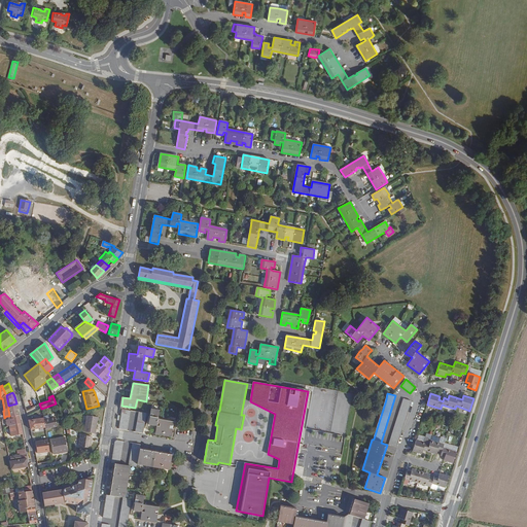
[(403,398),(388,445),(396,448),(411,400),(403,398)]
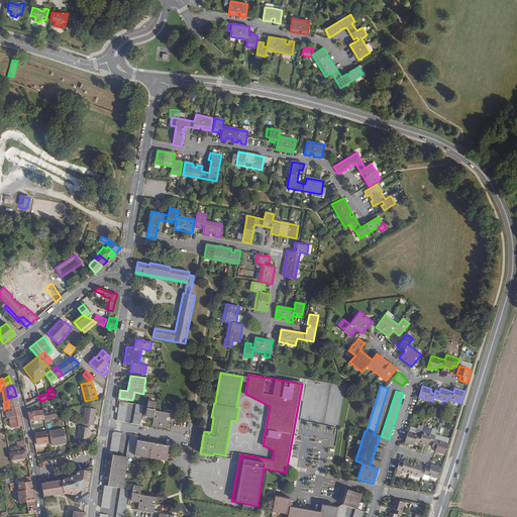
[(8,402),(9,408),(11,407),(18,406),(16,396),(8,398),(8,402)]
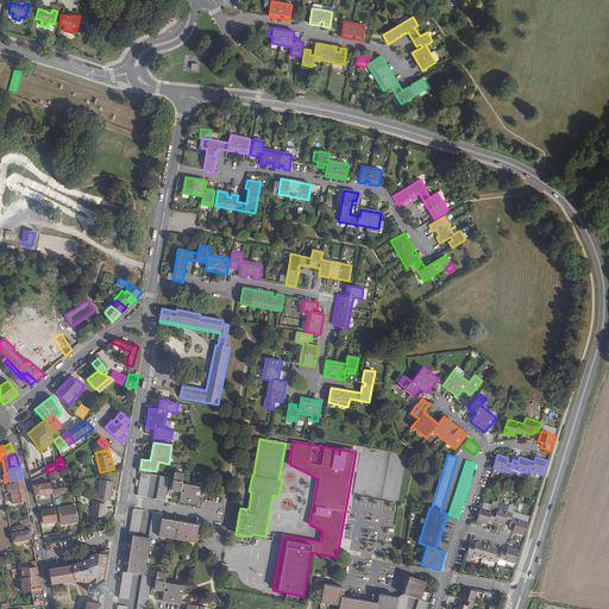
[(198,506),(200,494),(201,487),(183,484),(184,475),(175,472),(171,491),(181,493),(180,502),(198,506)]
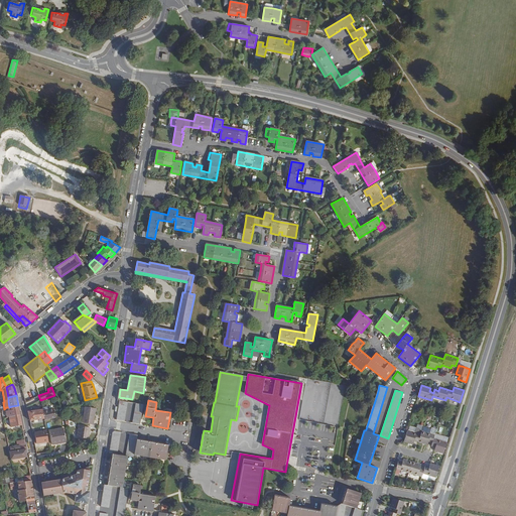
[(128,402),(120,401),(117,420),(125,421),(128,402)]
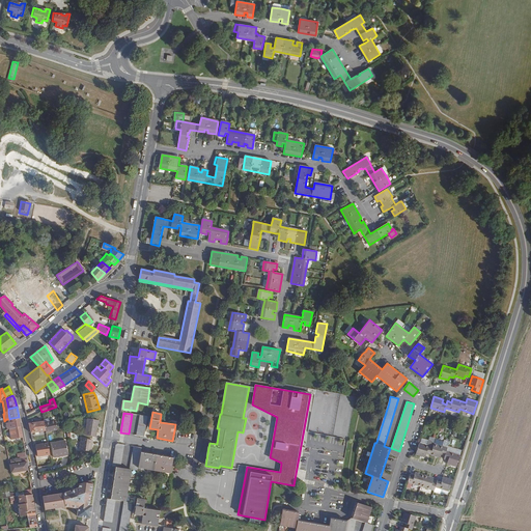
[(148,417),(140,415),(136,436),(144,437),(148,417)]
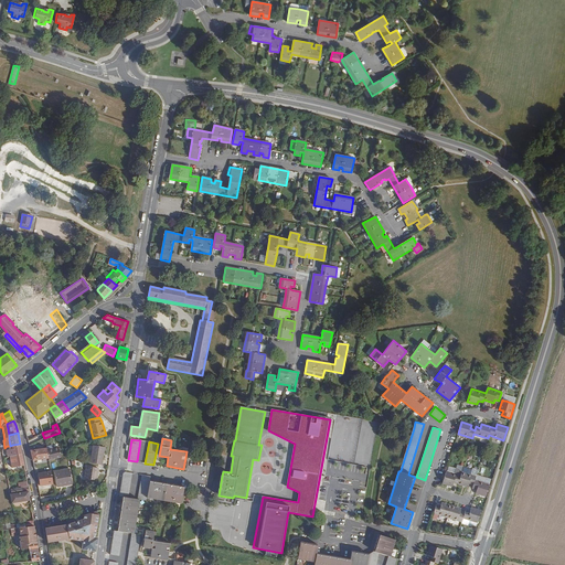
[(8,452),(8,457),(10,456),(22,454),(20,444),(12,445),(13,451),(8,452)]
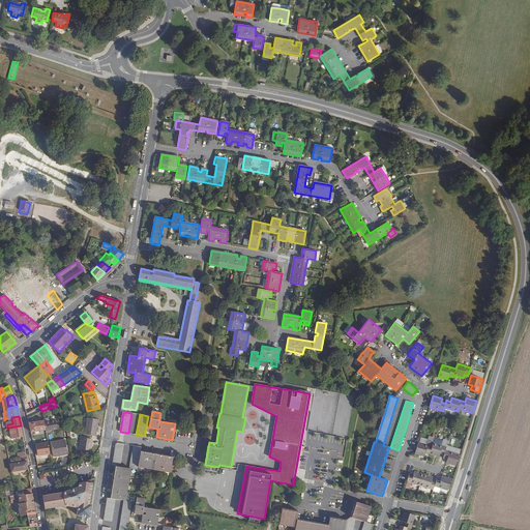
[(85,434),(96,436),(98,419),(88,417),(85,434)]
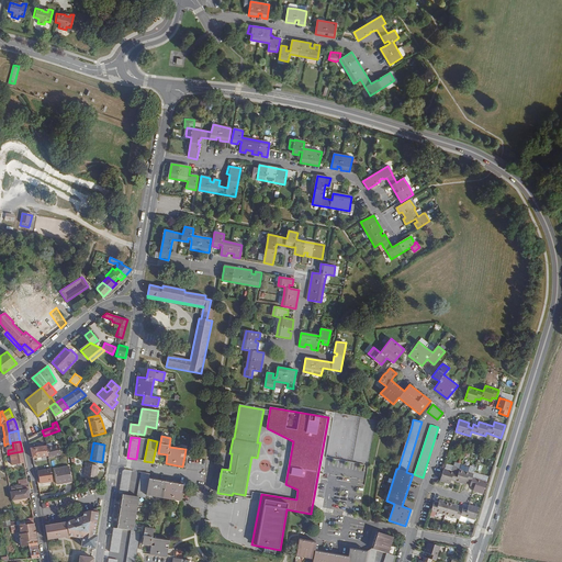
[(33,458),(48,456),(47,450),(47,448),(47,446),(34,448),(34,445),(30,445),(31,448),(33,458)]
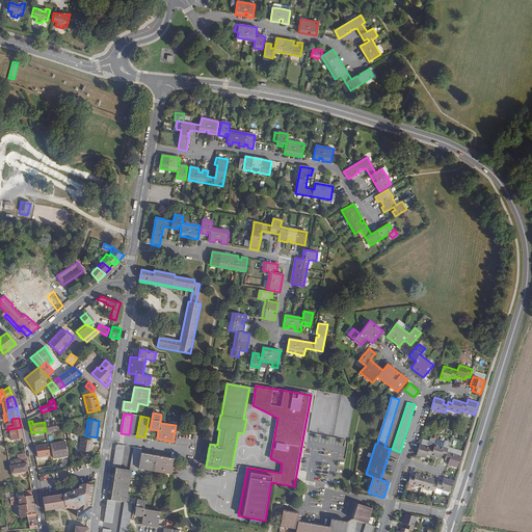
[(47,433),(58,431),(56,423),(55,421),(45,424),(45,426),(46,431),(47,433)]
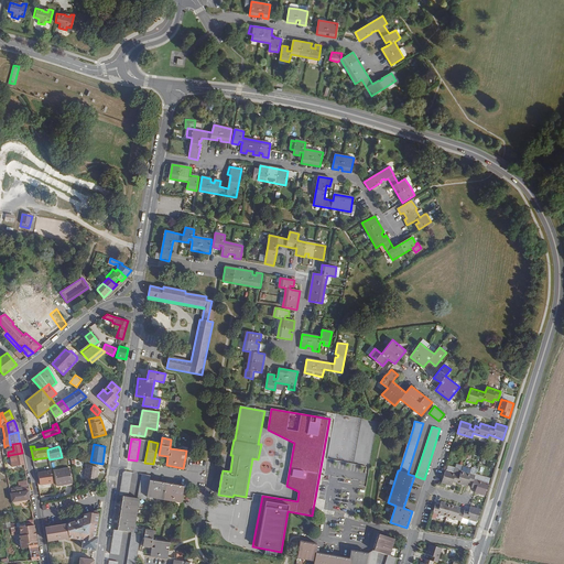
[(22,453),(10,455),(12,467),(24,465),(22,453)]
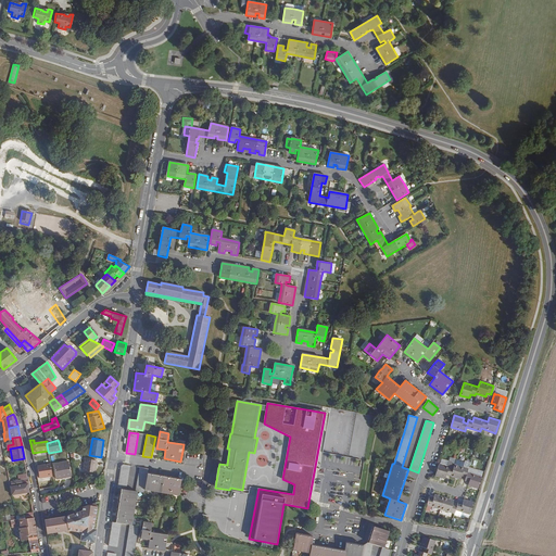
[(86,459),(84,471),(96,472),(98,460),(86,459)]
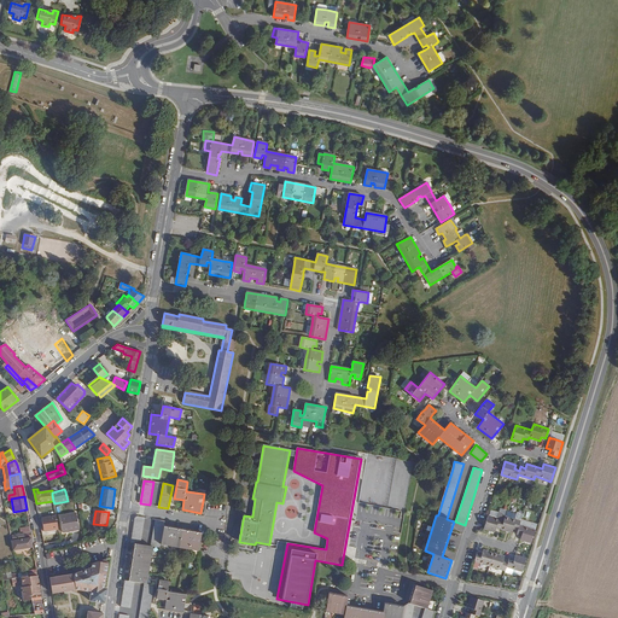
[(60,517),(63,532),(80,529),(76,513),(60,517)]
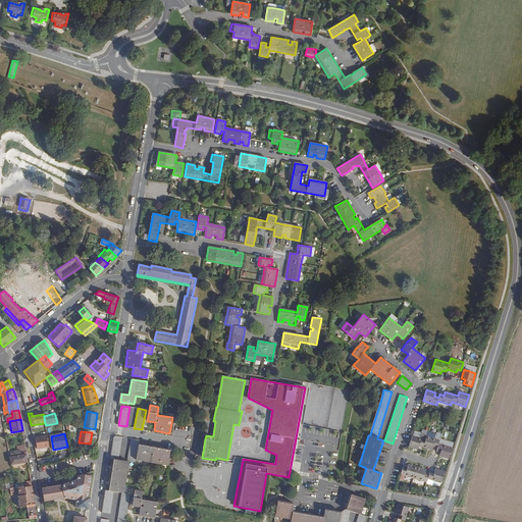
[(47,435),(35,437),(38,450),(50,447),(47,435)]
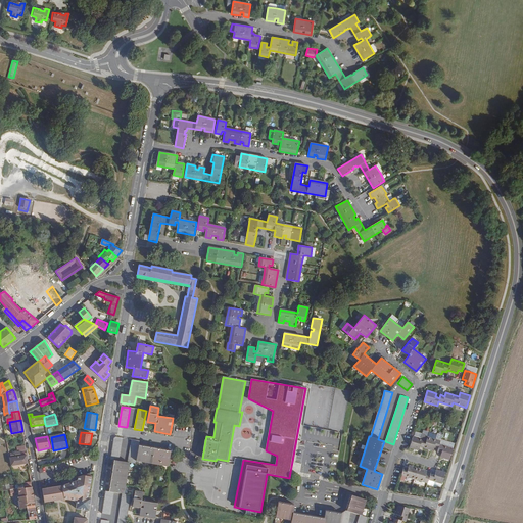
[(421,438),(420,438),(413,436),(410,447),(419,450),(420,446),(433,450),(434,447),(438,448),(437,453),(441,454),(440,457),(449,460),(453,448),(439,444),(441,441),(427,437),(426,440),(421,438)]
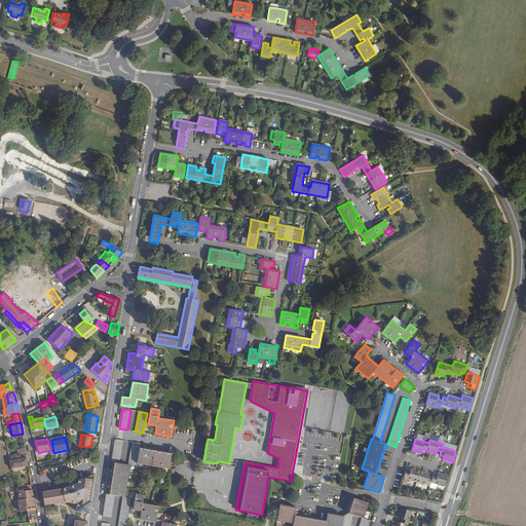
[(107,494),(103,517),(111,518),(114,495),(123,496),(118,525),(126,525),(132,498),(125,497),(129,465),(137,466),(137,463),(168,468),(172,453),(140,448),(141,444),(133,442),(128,465),(119,463),(123,441),(117,440),(115,441),(111,462),(114,462),(109,494),(107,494)]
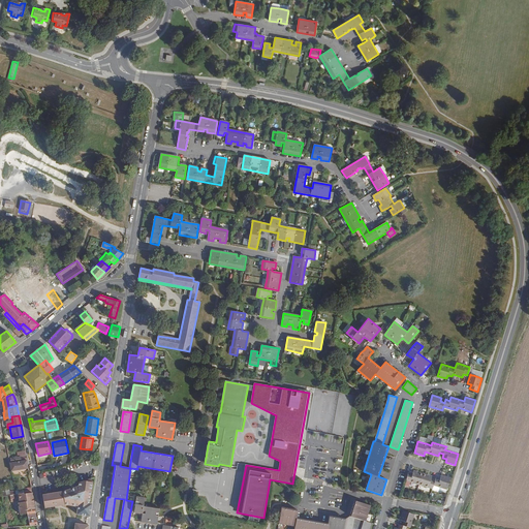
[(10,459),(11,463),(22,461),(21,457),(26,456),(26,450),(19,453),(20,457),(10,459)]
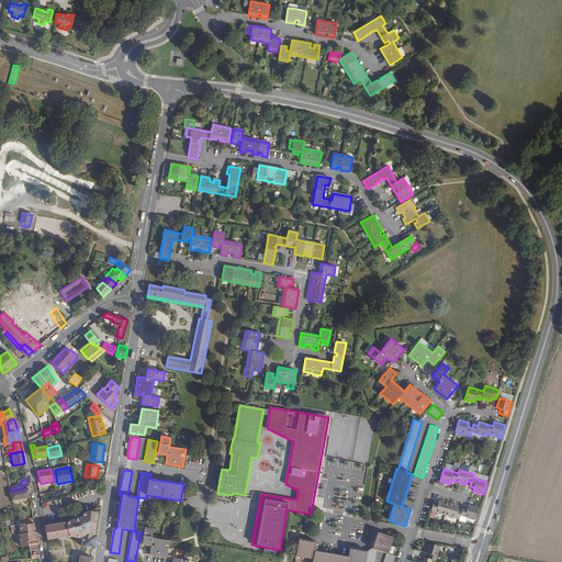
[(10,492),(12,501),(30,497),(29,489),(23,490),(12,492),(10,492)]
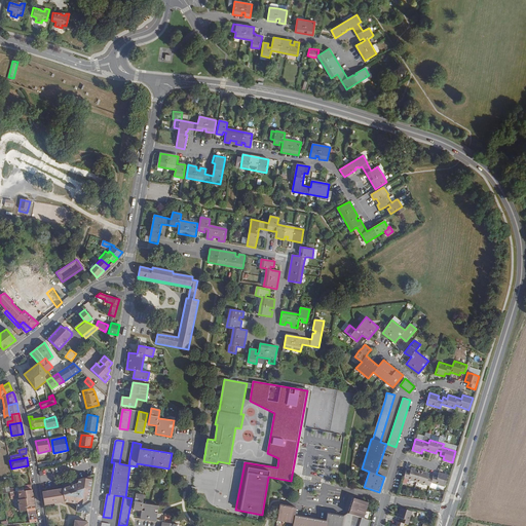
[(407,471),(404,478),(430,486),(431,483),(445,487),(448,476),(439,473),(438,476),(434,475),(433,478),(428,477),(429,474),(411,467),(410,472),(407,471)]
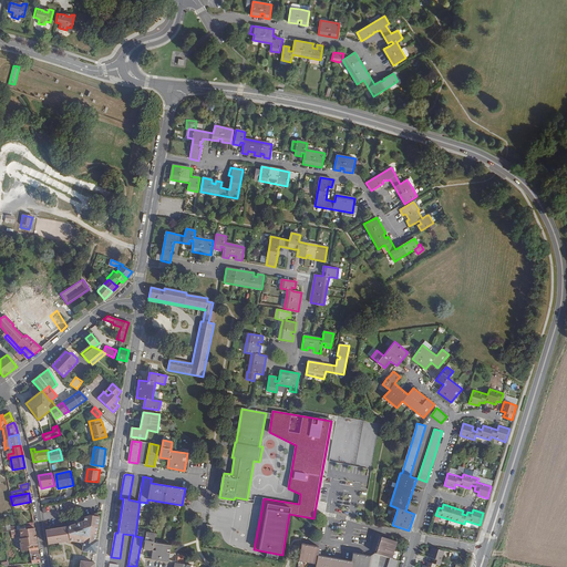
[(100,515),(99,512),(85,516),(84,519),(65,526),(62,526),(45,528),(48,542),(69,539),(80,540),(83,545),(83,549),(96,553),(99,539),(95,538),(96,531),(98,531),(100,515)]
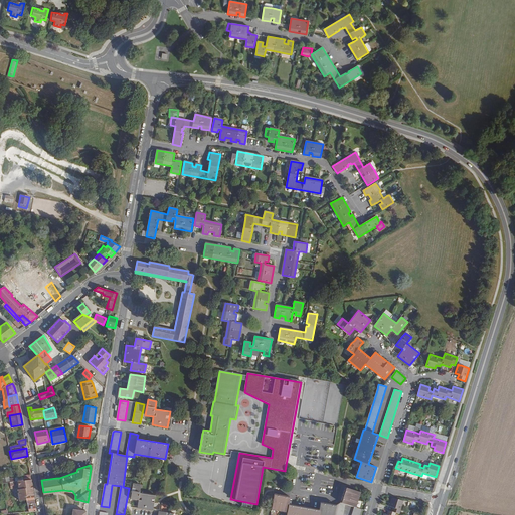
[(23,482),(31,480),(30,472),(23,474),(24,475),(22,476),(23,480),(23,482)]
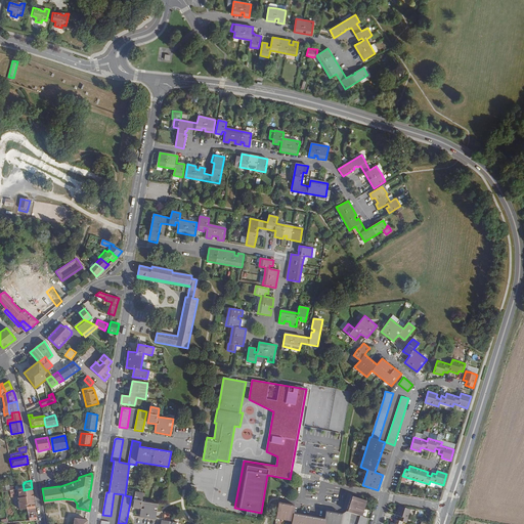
[(19,510),(27,509),(27,505),(24,490),(24,488),(15,490),(14,490),(10,491),(11,497),(17,496),(19,510)]
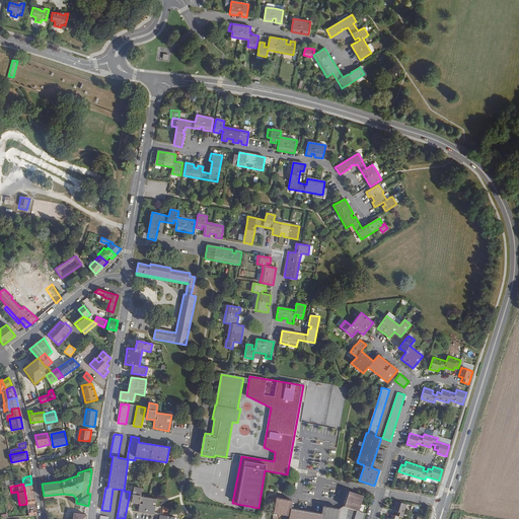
[(26,500),(34,499),(31,484),(23,486),(26,500)]
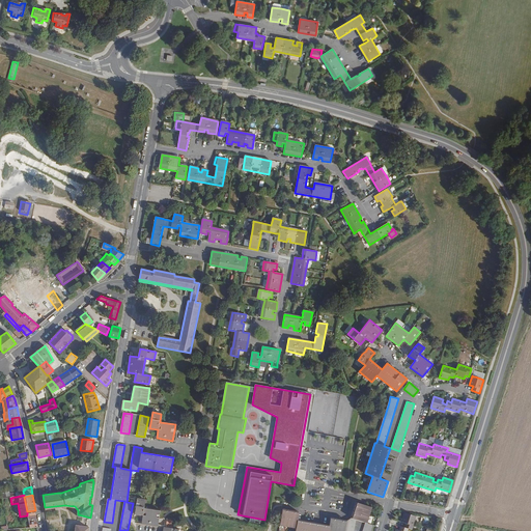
[(137,499),(135,514),(143,515),(142,524),(158,526),(160,512),(160,510),(144,508),(145,500),(137,499)]
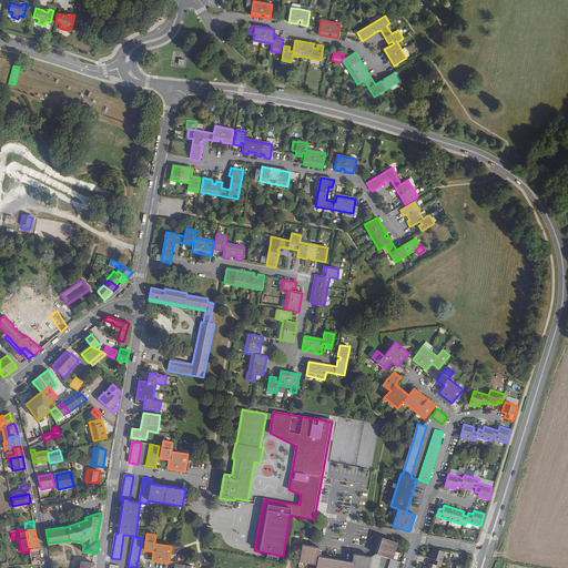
[(301,554),(300,563),(316,565),(315,567),(377,567),(381,556),(391,559),(387,567),(396,567),(399,561),(393,559),(397,543),(382,538),(376,554),(371,557),(354,554),(353,563),(318,556),(320,548),(303,545),(301,554)]
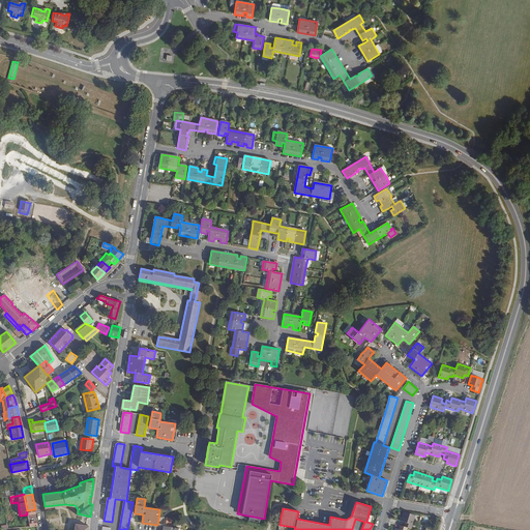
[(28,519),(36,518),(35,509),(27,510),(27,514),(28,519)]
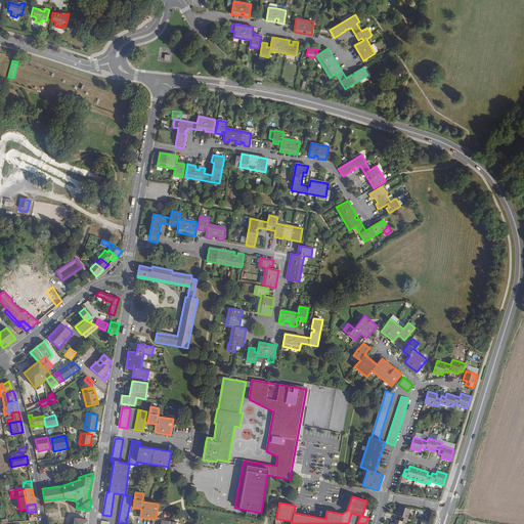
[(402,523),(403,522),(406,523),(410,510),(399,506),(396,515),(399,516),(398,520),(395,519),(393,523),(390,522),(389,523),(402,523)]
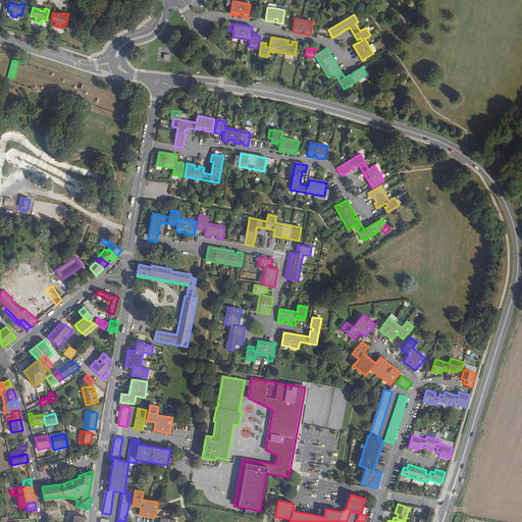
[(30,519),(37,518),(36,510),(28,511),(30,519)]
